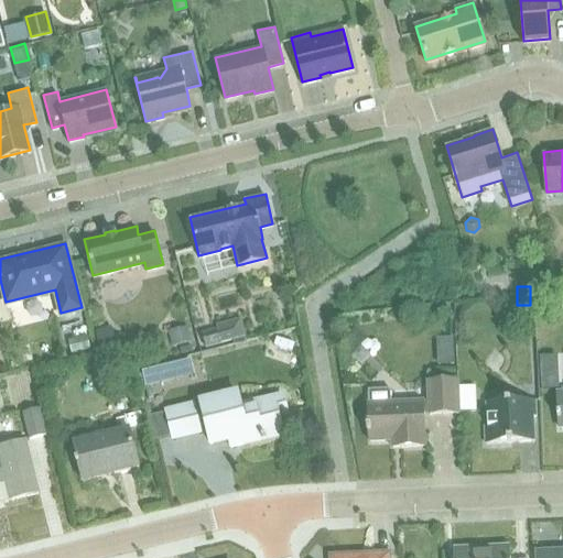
[(202,330),(206,345),(245,334),(240,317),(216,323),(217,327),(202,330)]
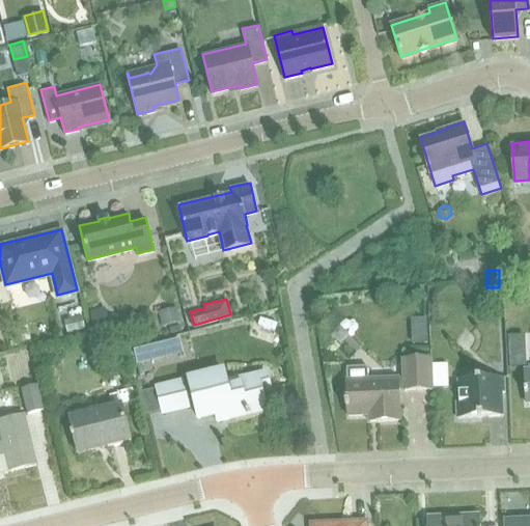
[(342,314),(333,306),(324,316),(332,325),(342,314)]
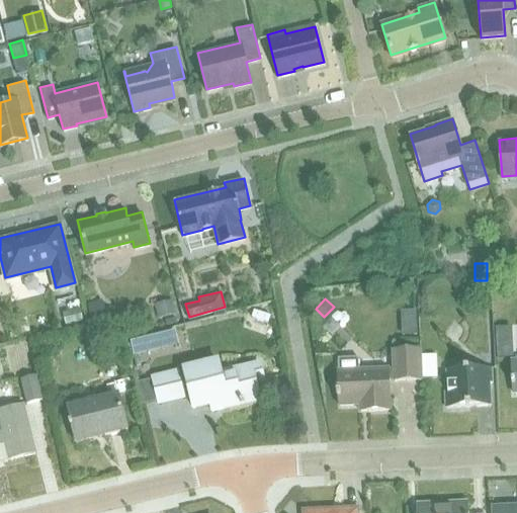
[(156,304),(159,315),(174,311),(171,300),(156,304)]
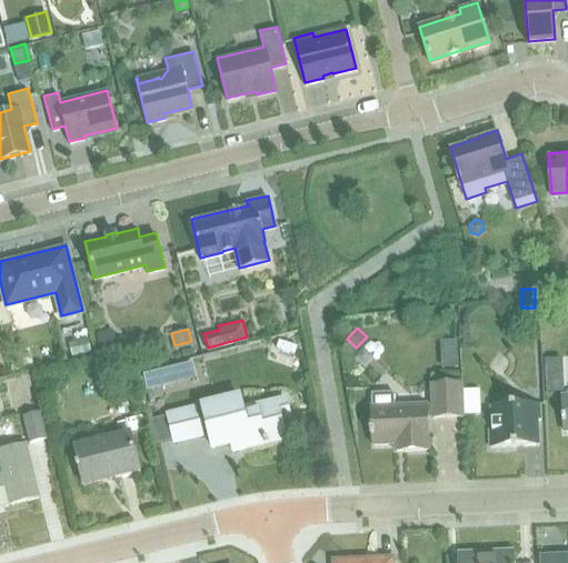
[(456,338),(439,339),(440,364),(457,363),(456,338)]
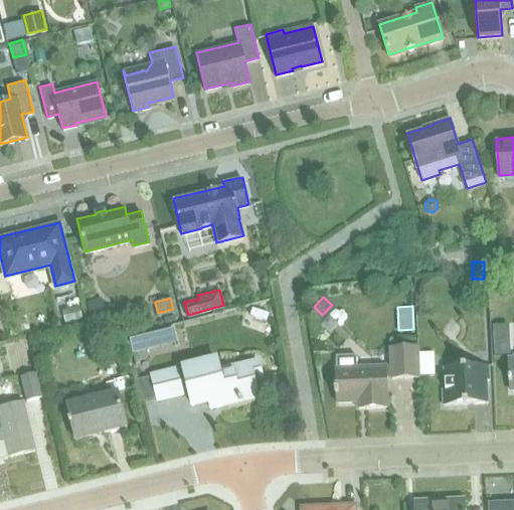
[(508,322),(493,322),(494,352),(509,352),(508,322)]
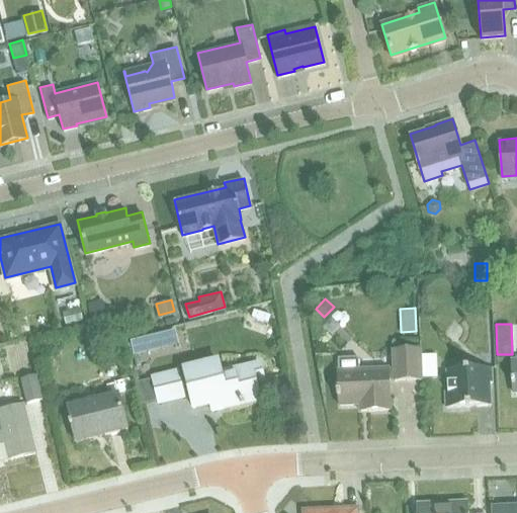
[(144,334),(130,338),(133,351),(148,348),(144,334)]
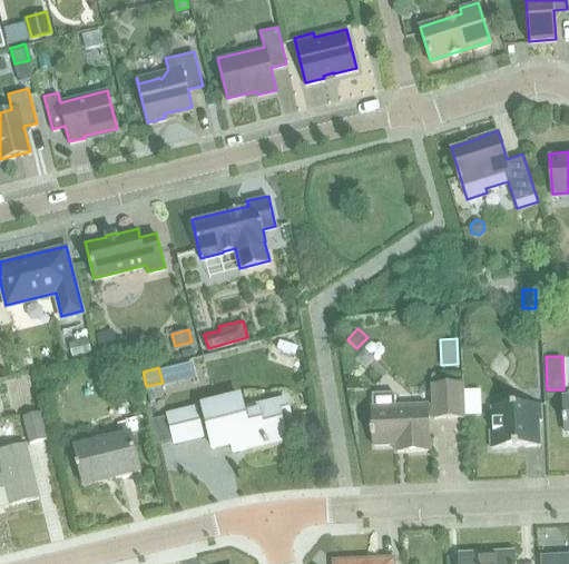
[(433,416),(463,415),(462,382),(432,383),(433,416)]
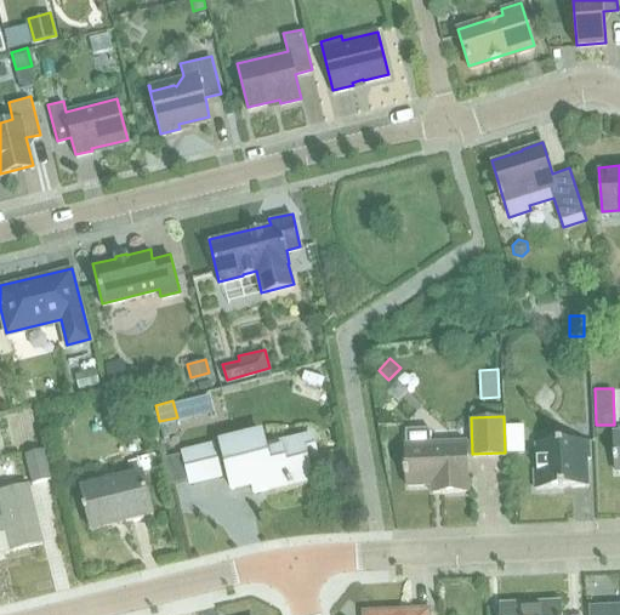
[(407,484),(441,482),(441,490),(467,489),(466,440),(430,442),(428,426),(404,426),(405,443),(407,484)]
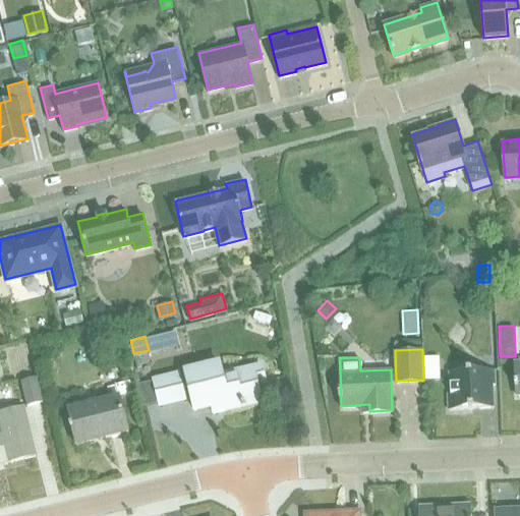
[(229,406),(260,399),(255,382),(264,380),(261,365),(222,375),(219,362),(183,370),(192,408),(227,399),(229,406)]
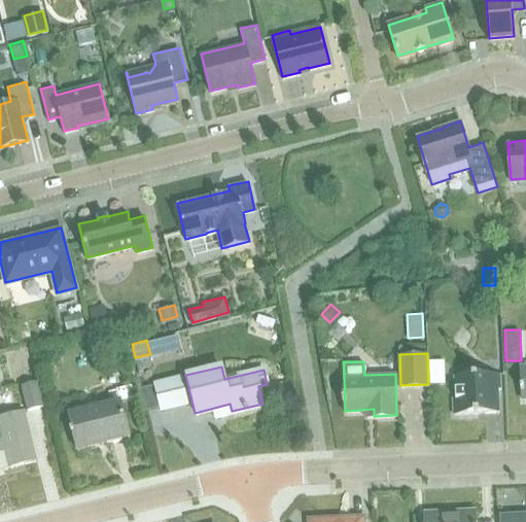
[(497,387),(499,387),(499,372),(454,374),(455,395),(453,395),(453,412),(498,411),(497,387)]
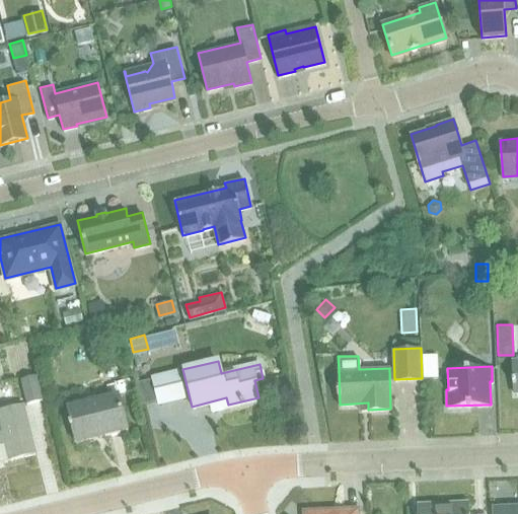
[(182,394),(177,371),(152,377),(158,400),(182,394)]
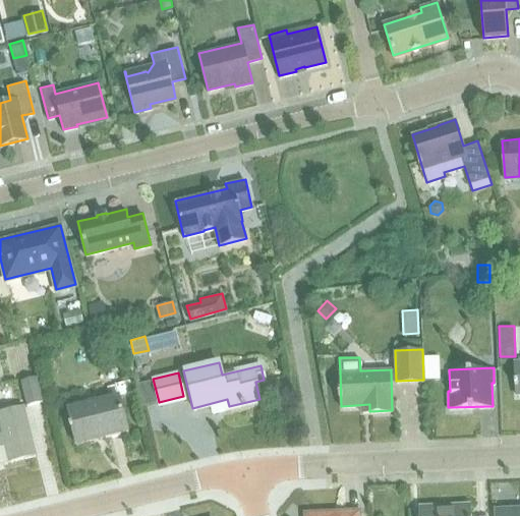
[(20,380),(25,403),(42,399),(36,376),(20,380)]
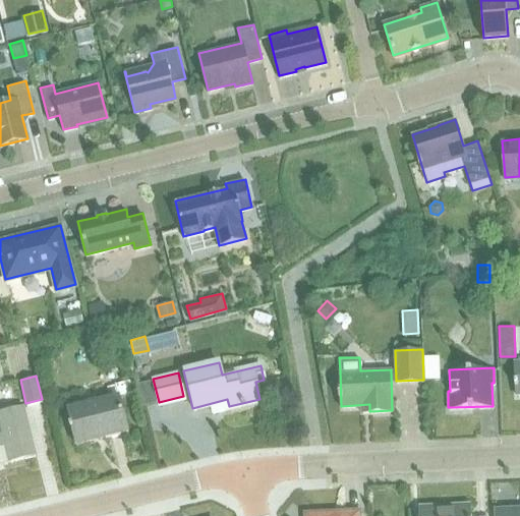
[(127,432),(118,394),(67,406),(76,444),(127,432)]
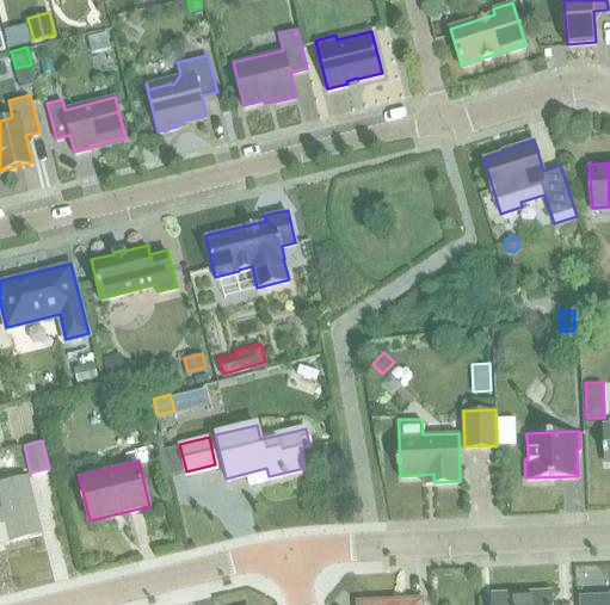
[(0,542),(41,532),(26,474),(0,480),(0,542)]
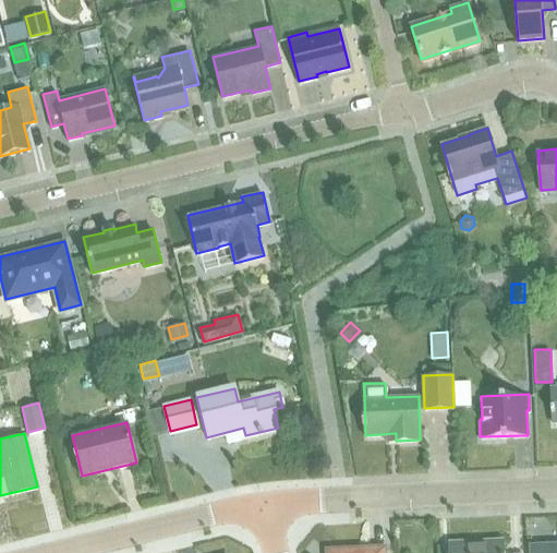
[(500,552),(500,539),(449,541),(449,552),(500,552)]
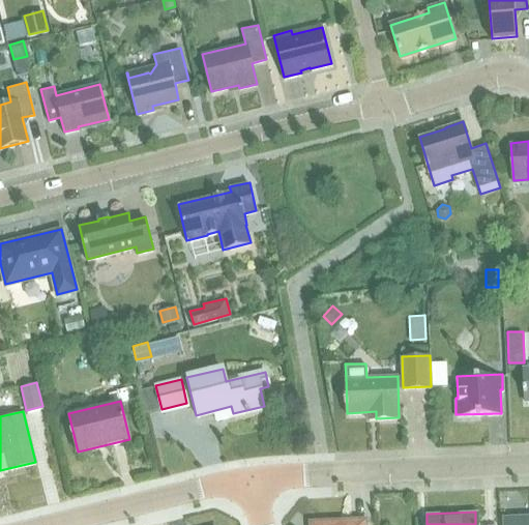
[(528,524),(528,515),(503,517),(502,524),(528,524)]
